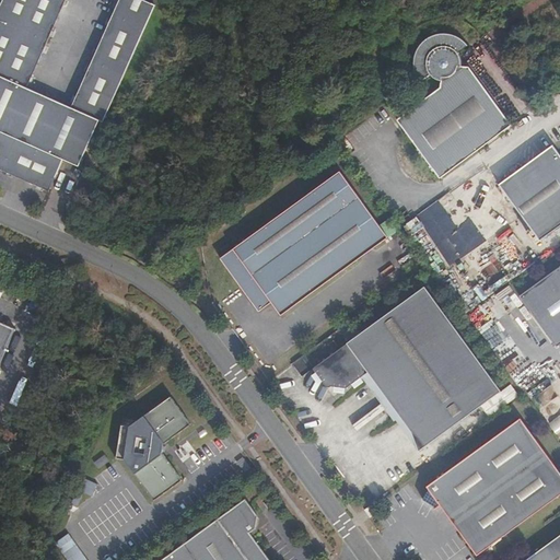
[(6,0),(0,12),(0,170),(49,194),(63,162),(79,170),(101,124),(105,125),(158,9),(140,0),(118,0),(69,108),(26,89),(66,0),(6,0)]
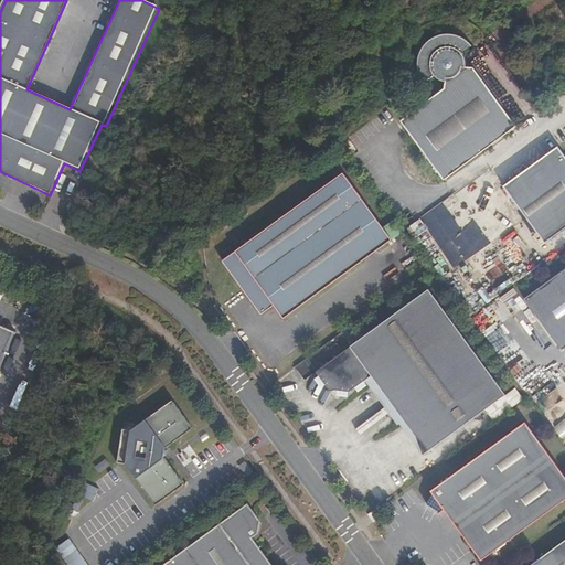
[(401,123),(444,180),(515,126),(471,68),(465,67),(464,60),(460,55),(471,46),(466,40),(457,36),(451,34),(438,35),(428,41),(423,46),(418,55),(416,65),(419,76),(424,83),(433,76),(438,81),(444,83),(444,89),(401,123)]
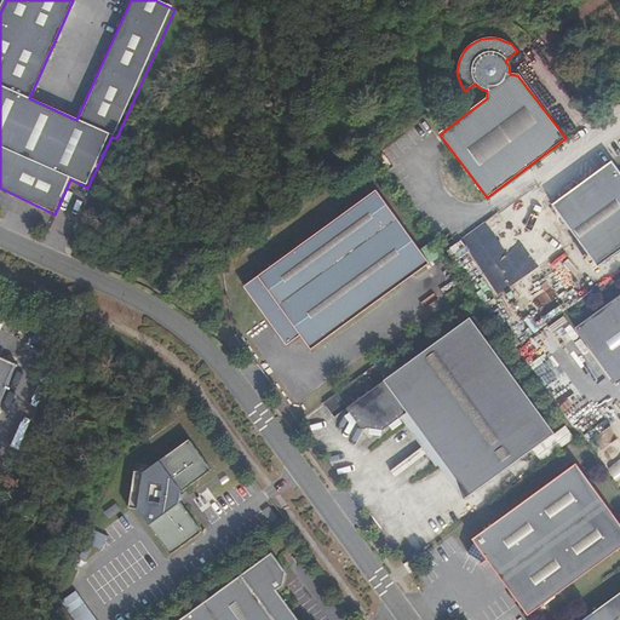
[(619,171),(608,154),(549,197),(598,267),(619,250),(619,171)]
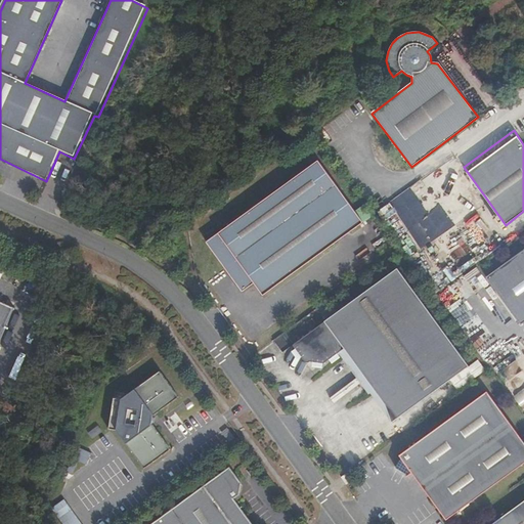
[(317,162),(207,242),(243,292),(254,284),(263,296),(363,223),(317,162)]
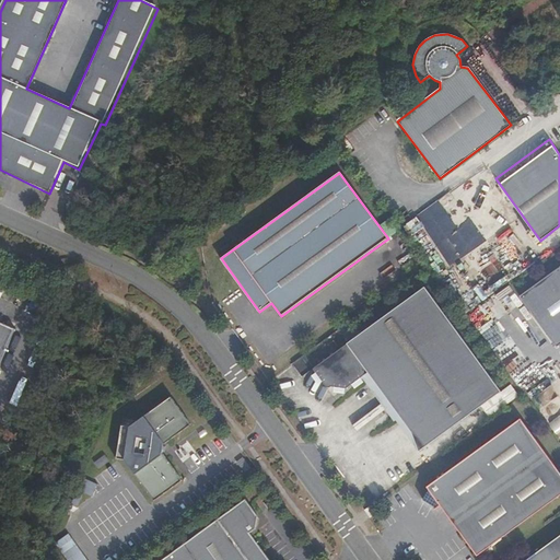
[(557,347),(559,343),(559,267),(520,296),(557,347)]
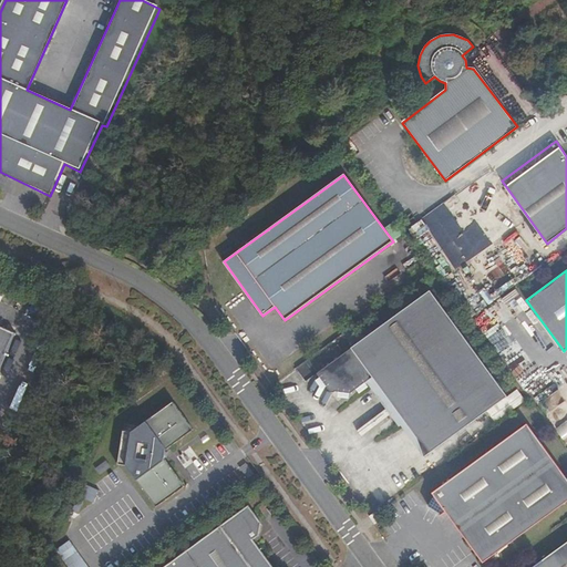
[(506,397),(429,290),(316,373),(330,392),(350,393),(370,379),(415,441),(422,457),(506,397)]
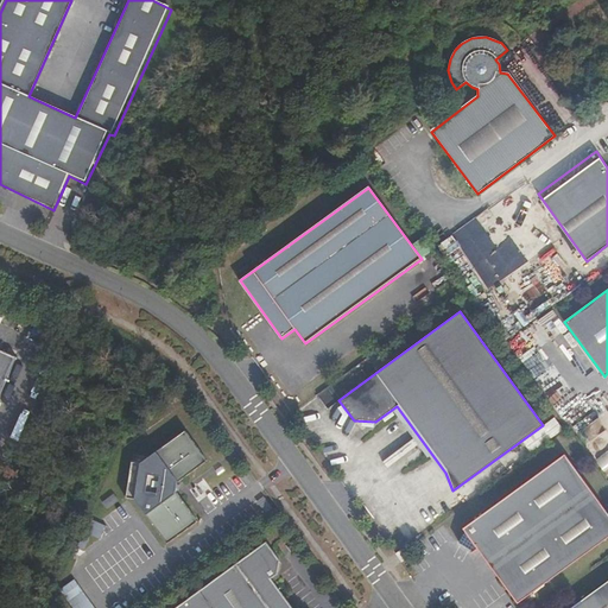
[(0,394),(16,360),(0,352),(0,394)]
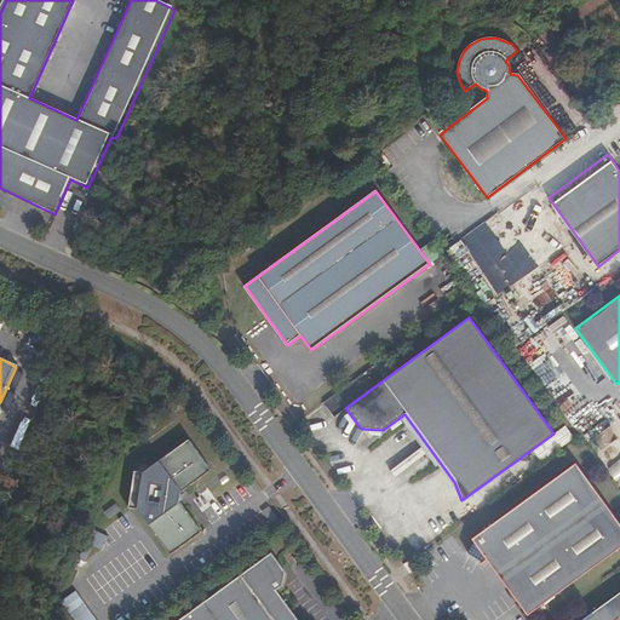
[(211,470),(188,438),(151,465),(136,463),(128,509),(139,510),(170,554),(200,532),(178,503),(181,501),(183,495),(181,492),(211,470)]
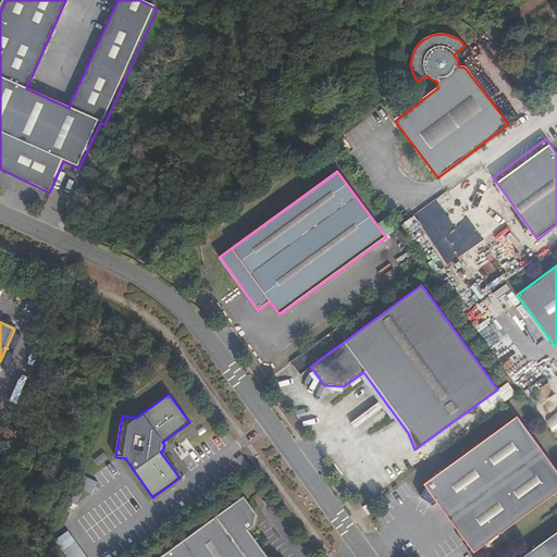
[(434,506),(437,503),(474,553),(556,492),(556,469),(518,417),(424,484),(420,497),(434,506)]
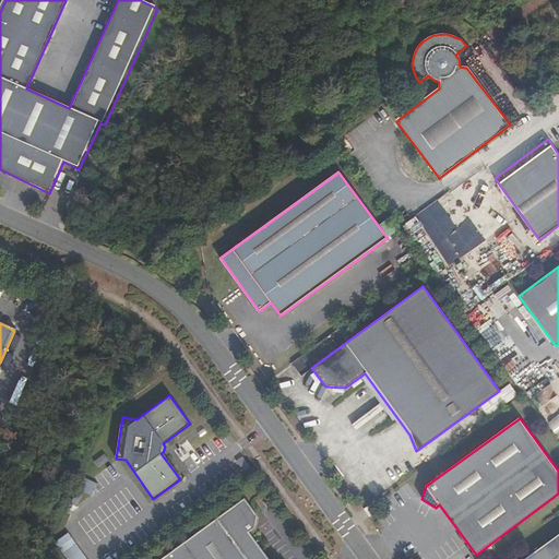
[(269,558),(250,532),(256,527),(258,515),(248,503),(245,499),(161,558),(269,558)]
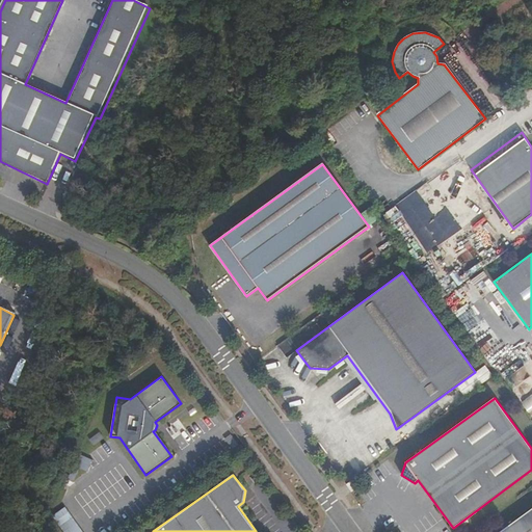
[(531,531),(531,508),(499,531),(531,531)]
